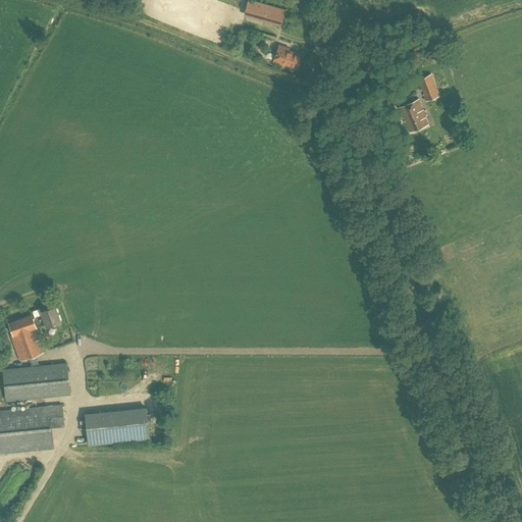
[(280,23),(284,10),(249,0),(246,13),(280,23)]
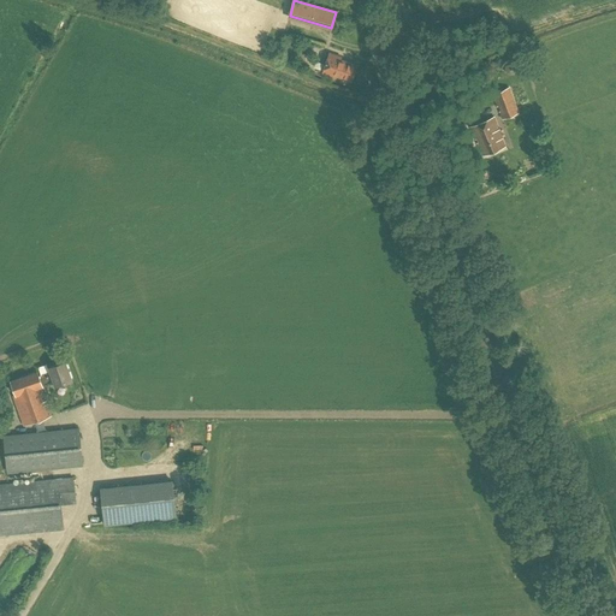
[(351,81),(356,65),(339,59),(341,57),(330,53),(323,73),(333,77),(335,76),(351,81)]
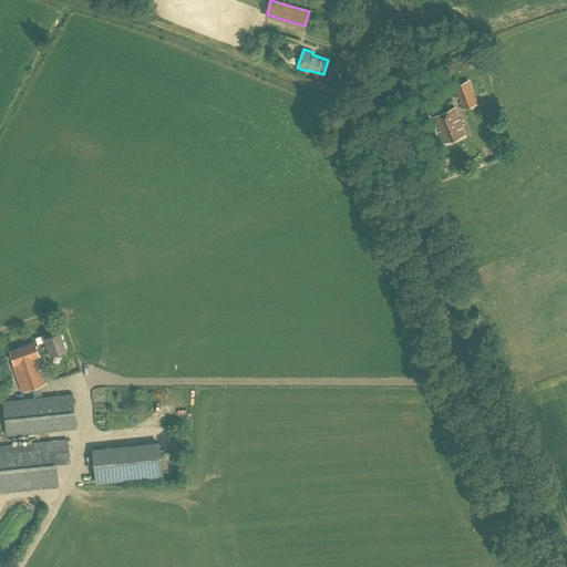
[(462,111),(478,104),(468,80),(453,86),(462,111)]
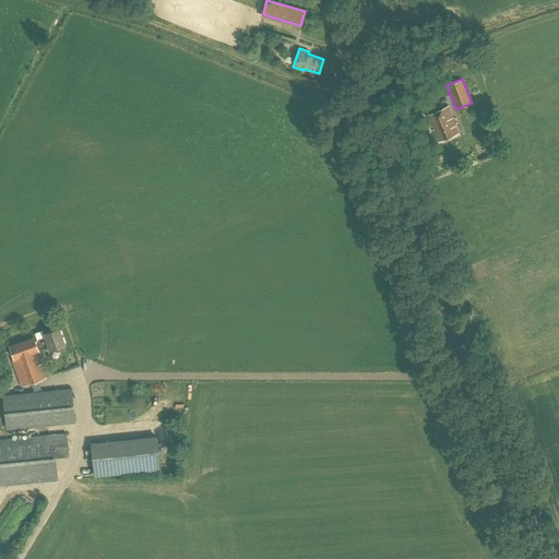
[(438,142),(459,133),(449,107),(427,116),(438,142)]
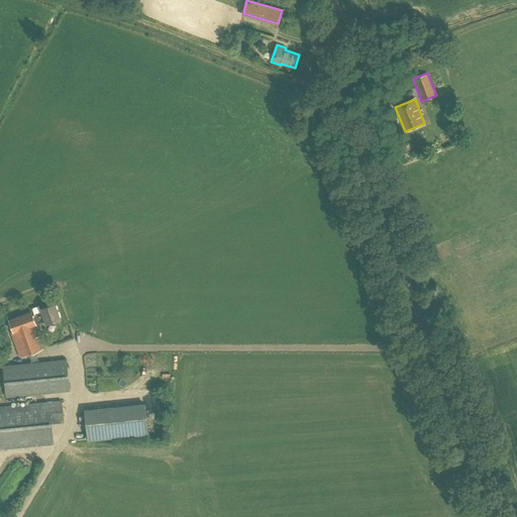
[(60,319),(55,303),(40,308),(42,311),(32,314),(31,312),(8,320),(12,331),(10,332),(19,357),(43,349),(34,325),(36,324),(35,323),(45,320),(46,323),(60,319)]
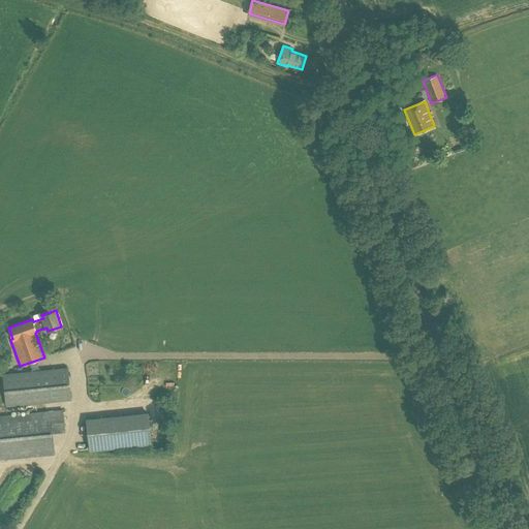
[(7,406),(71,399),(68,369),(4,375),(7,406)]
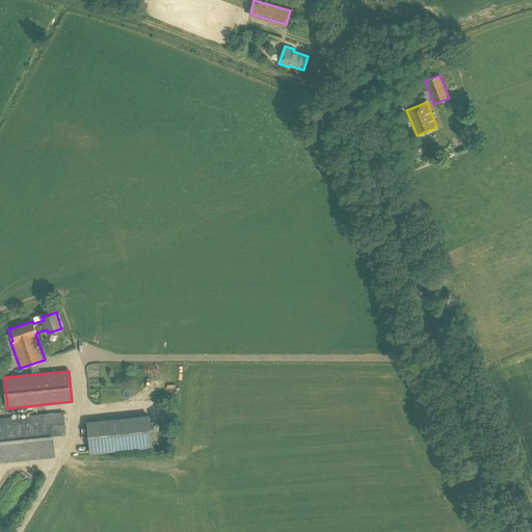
[(0,462),(55,457),(53,435),(65,434),(63,411),(0,418),(0,462)]
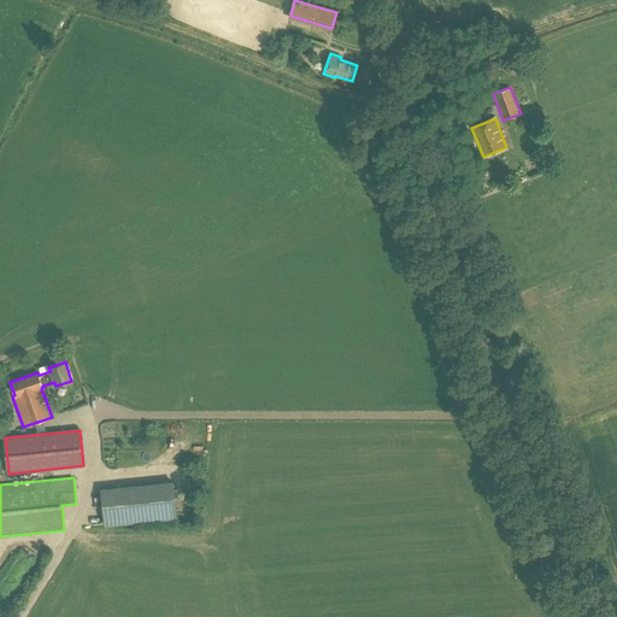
[(104,527),(177,518),(172,481),(100,487),(104,527)]
